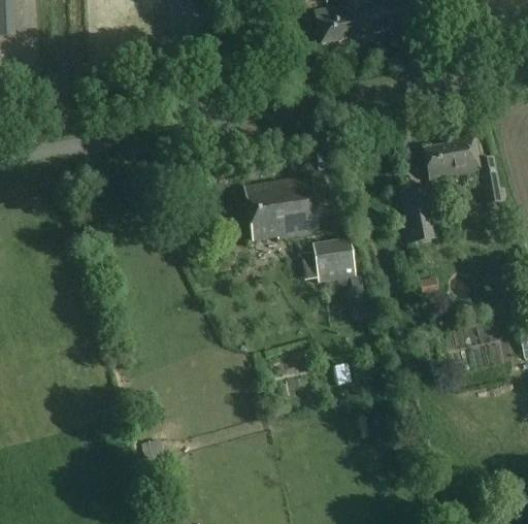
[(0,0),(0,33),(15,33),(13,0),(0,0)]
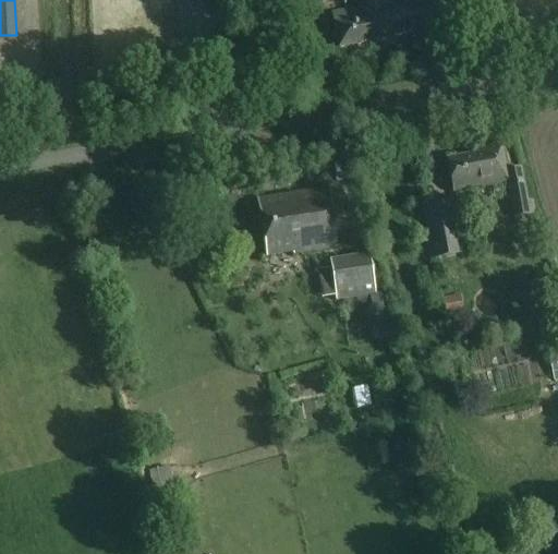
[(332,10),(338,44),(421,28),(422,32),(443,28),(437,0),(402,0),(381,0),(358,0),(359,4),(332,10)]
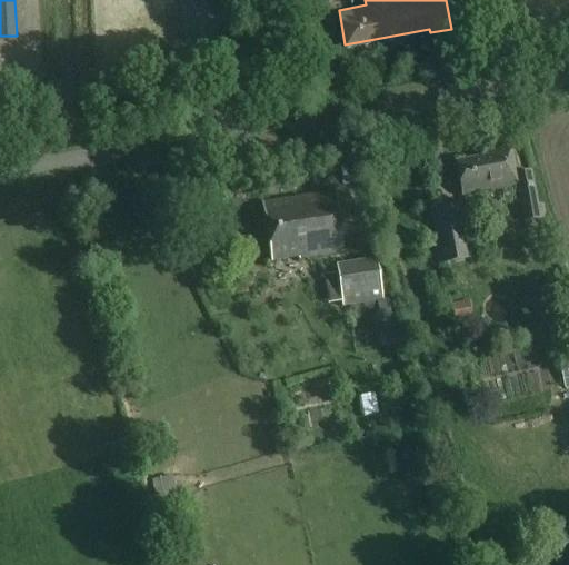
[(517,171),(510,145),(487,149),(486,154),(456,159),(462,192),(519,181),(526,219),(547,216),(543,201),(538,202),(531,169),(517,171)]
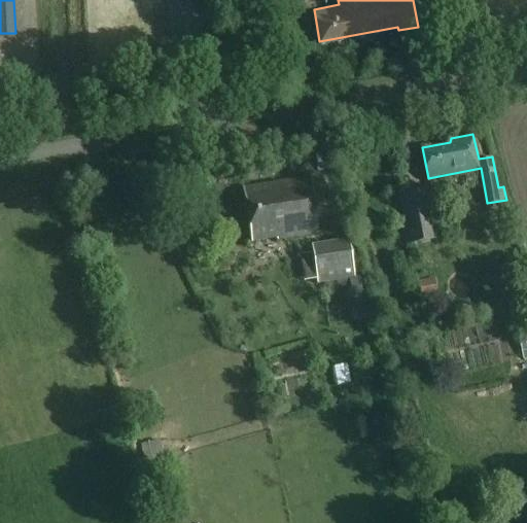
[(317,229),(309,175),(243,185),(251,239),(317,229)]
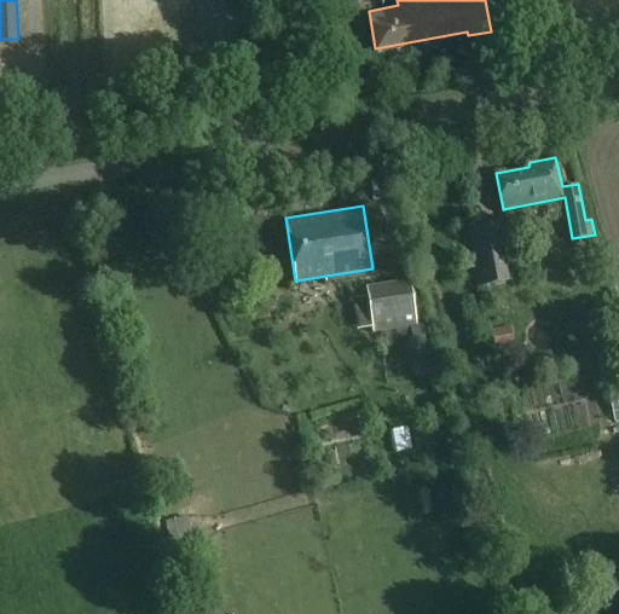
[(508,247),(503,216),(468,224),(474,253),(469,253),(475,287),(507,279),(501,248),(508,247)]
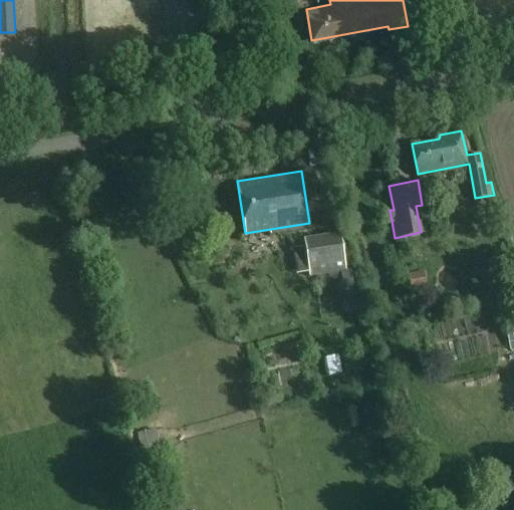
[(346,268),(340,232),(303,238),(309,274),(346,268)]
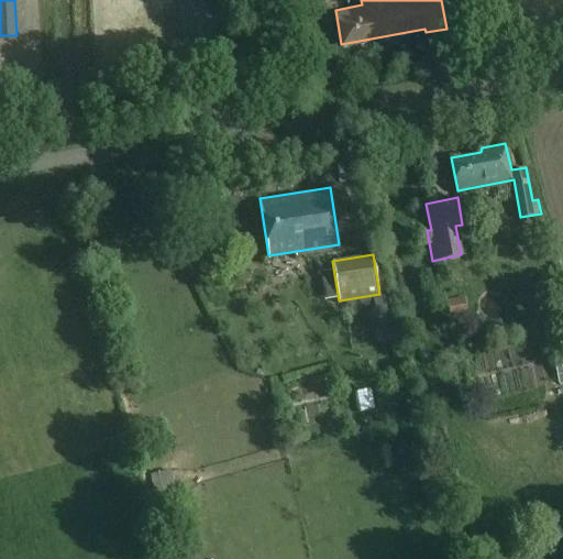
[(473,264),(455,270),(459,281),(476,275),(473,264)]
